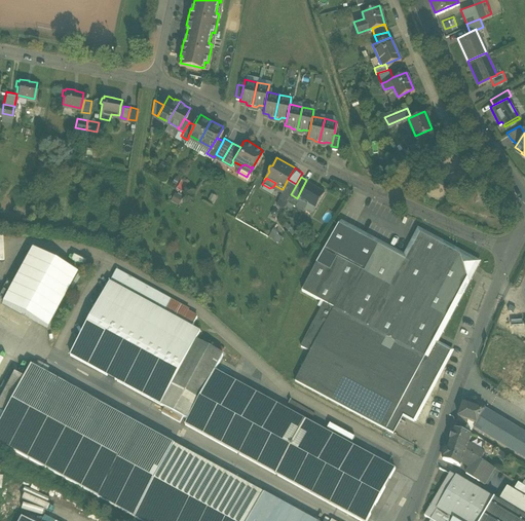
[(287,199),(296,184),(288,179),(283,189),(282,189),(278,194),(278,195),(287,199)]
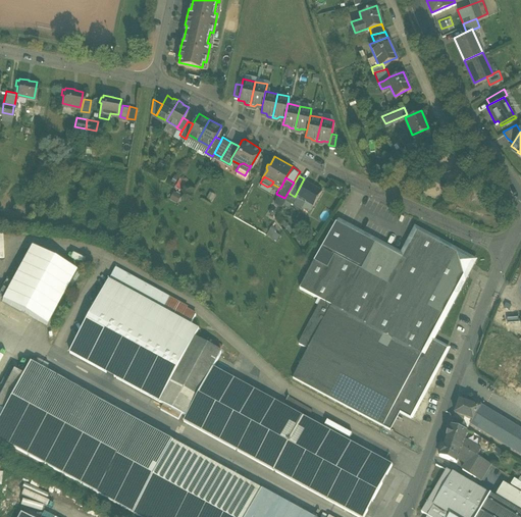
[(304,199),(312,203),(320,188),(304,178),(295,197),(298,198),(297,199),(298,199),(303,201),(304,199)]
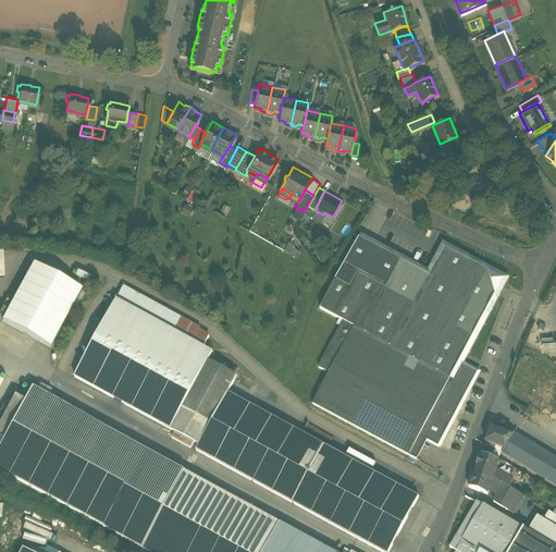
[(186,199),(181,208),(189,212),(194,204),(186,199)]
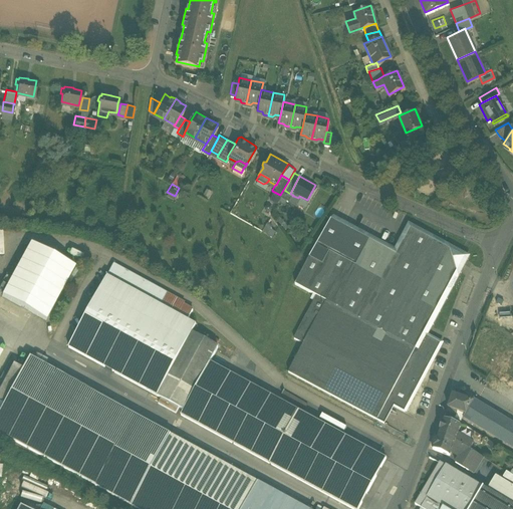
[(269,196),(277,200),(280,195),(272,191),(269,196)]
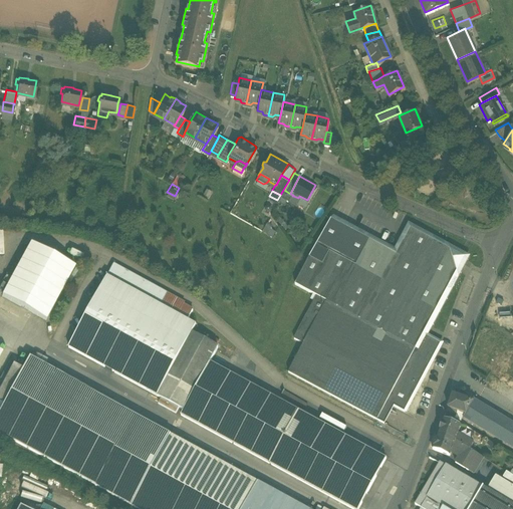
[(423,330),(426,332),(469,252),(408,220),(394,245),(333,212),(330,216),(396,251),(410,225),(455,249),(457,256),(459,263),(423,330)]
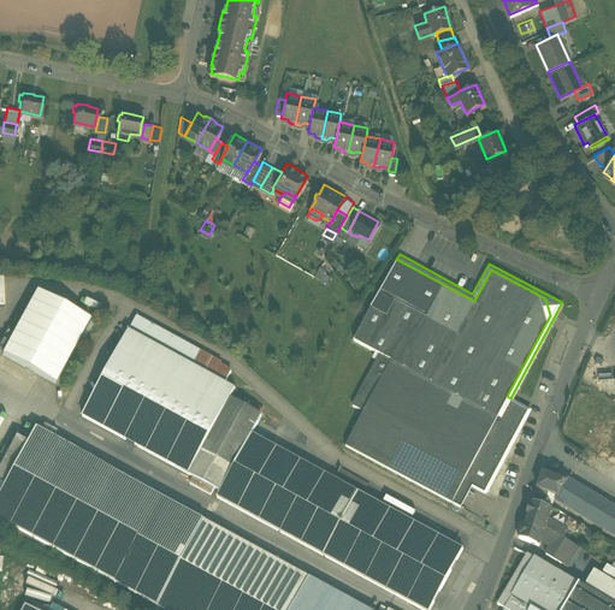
[(344,442),(451,498),(462,478),(471,481),(484,489),(497,463),(527,407),(510,398),(507,396),(550,315),(548,307),(545,298),(491,270),(474,301),(396,259),(370,305),(353,337),(379,350),(352,402),(362,408),(344,442)]
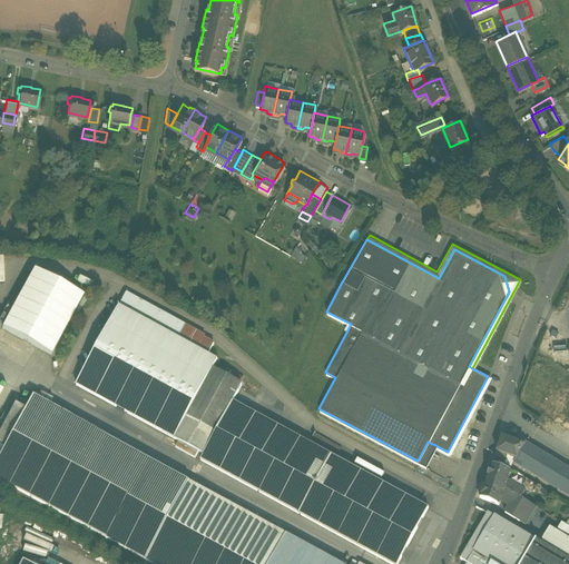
[(295,245),(291,250),(302,258),(306,251),(295,245)]
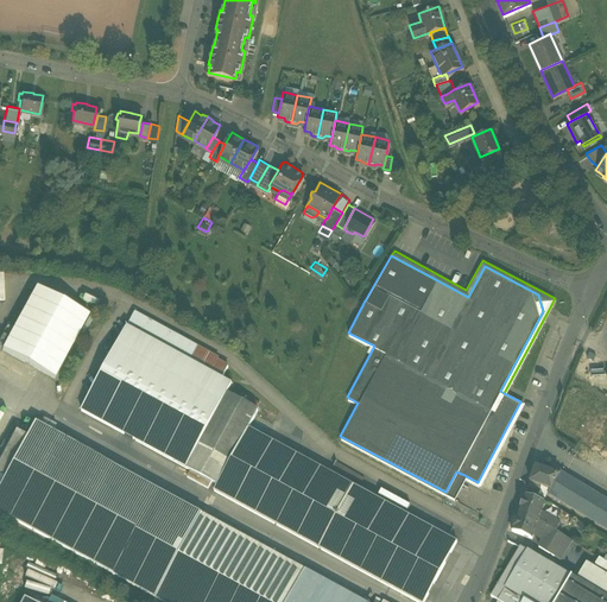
[(61,373),(89,305),(35,283),(6,349),(61,373)]
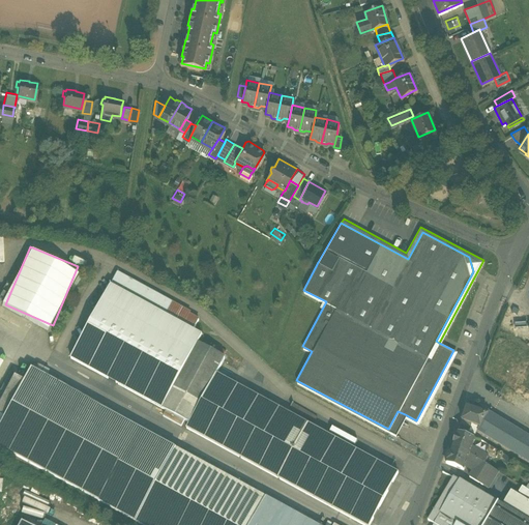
[(116,269),(110,281),(193,326),(198,316),(188,311),(189,310),(116,269)]
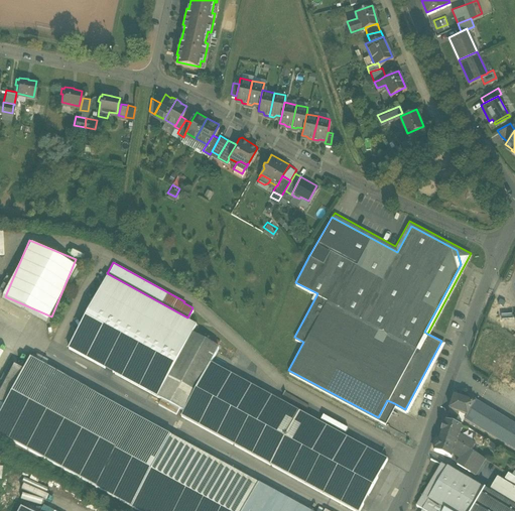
[(68,345),(156,393),(191,331),(196,323),(187,317),(107,273),(68,345)]
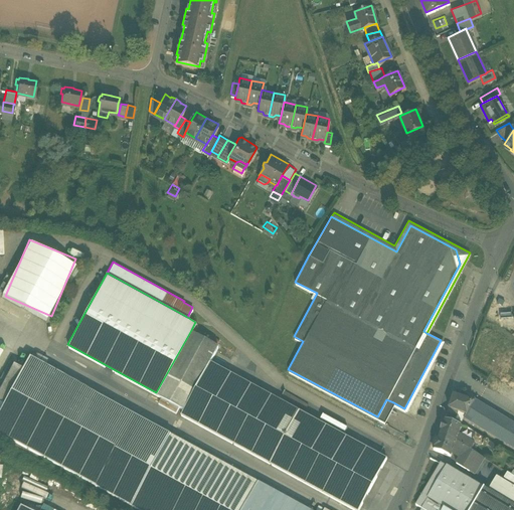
[(192,330),(202,335),(205,330),(194,325),(192,330)]
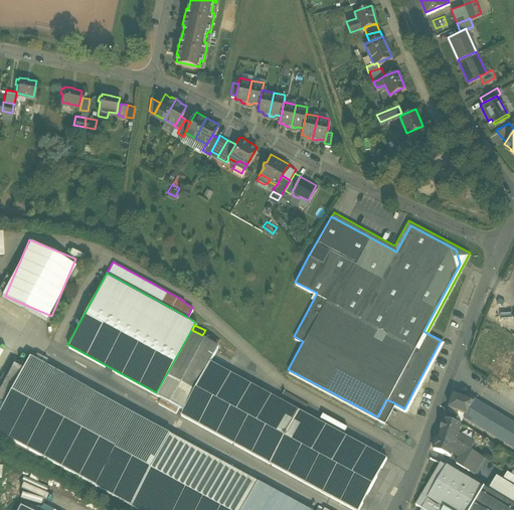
[(156,393),(183,407),(209,359),(217,344),(191,330),(156,392),(156,393)]
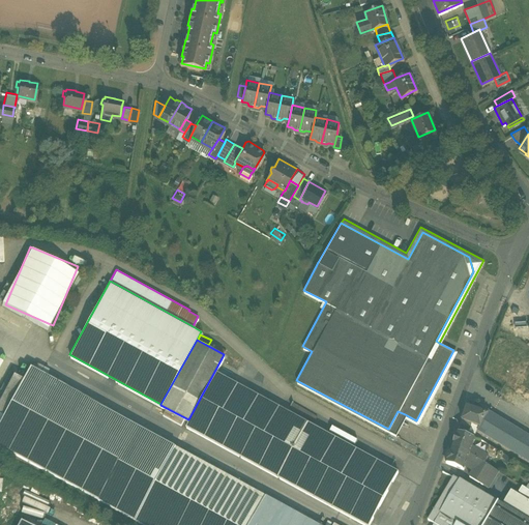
[(213,345),(224,350),(226,347),(215,341),(213,345)]
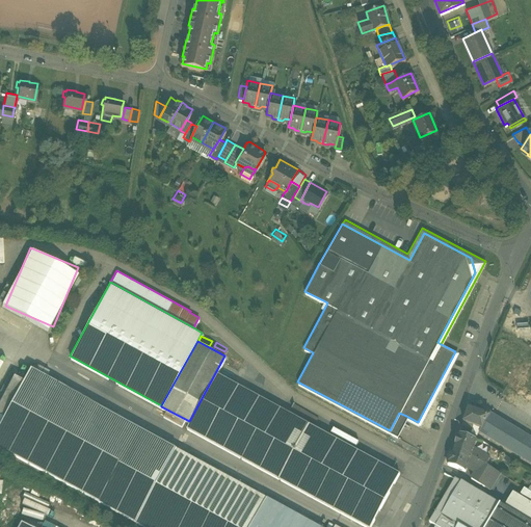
[(323,526),(29,366),(19,384),(4,412),(0,419),(0,445),(150,526),(323,526)]
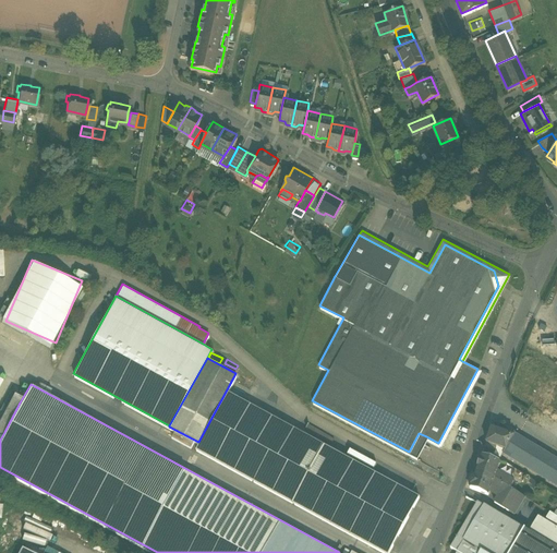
[(419,494),(227,389),(198,442),(195,447),(387,552),(419,494)]
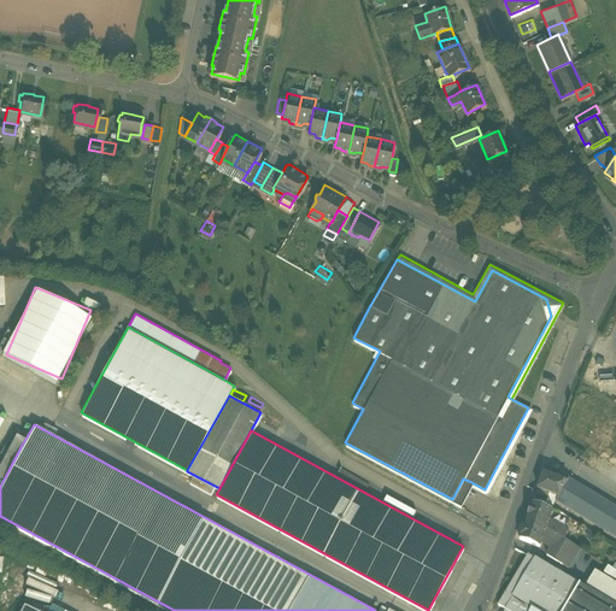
[(0,475),(5,477),(22,445),(11,439),(0,459),(0,475)]
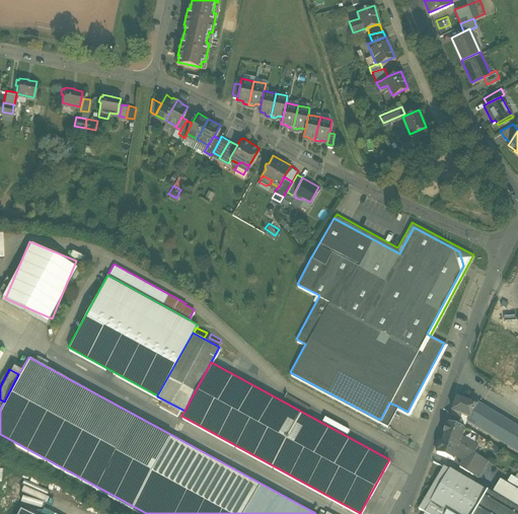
[(286,392),(283,397),(324,421),(326,416),(286,392)]
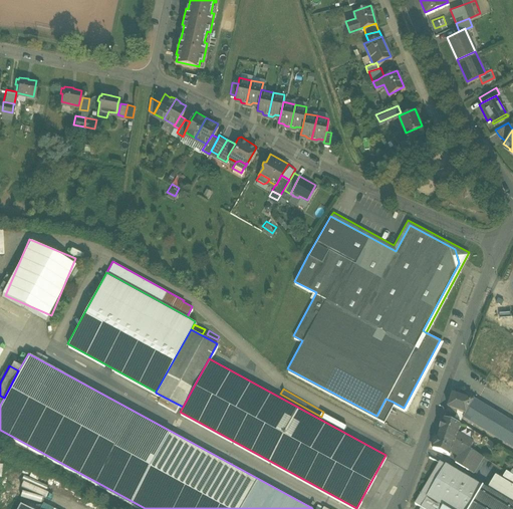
[(446,408),(455,412),(456,408),(464,410),(471,398),(452,391),(445,408),(446,408)]
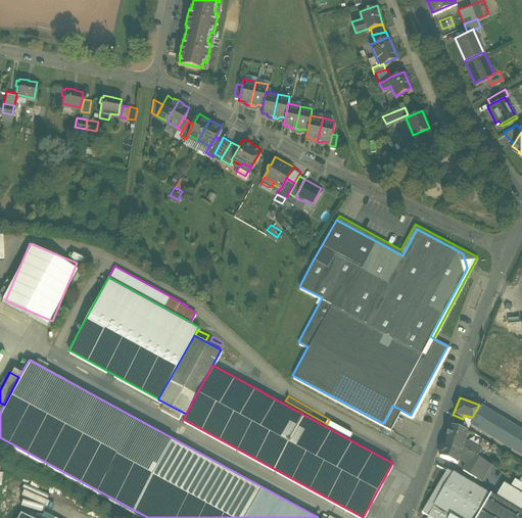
[(521,425),(482,402),(479,405),(472,417),(470,421),(521,453),(521,425)]
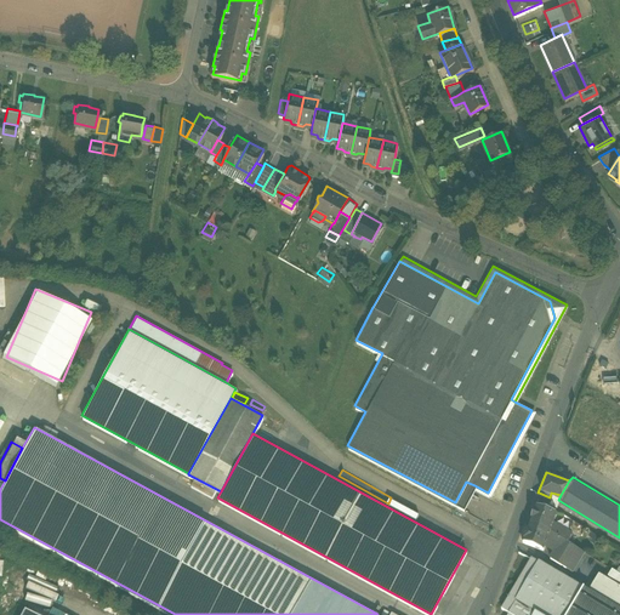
[(466,482),(455,502),(464,507),(475,485),(466,482)]
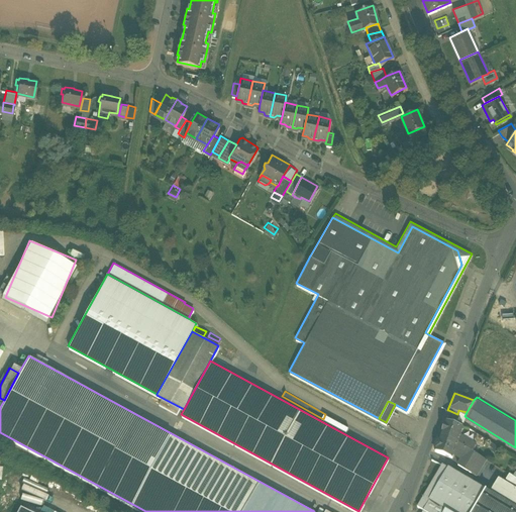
[(445,418),(454,421),(456,418),(447,413),(445,418)]
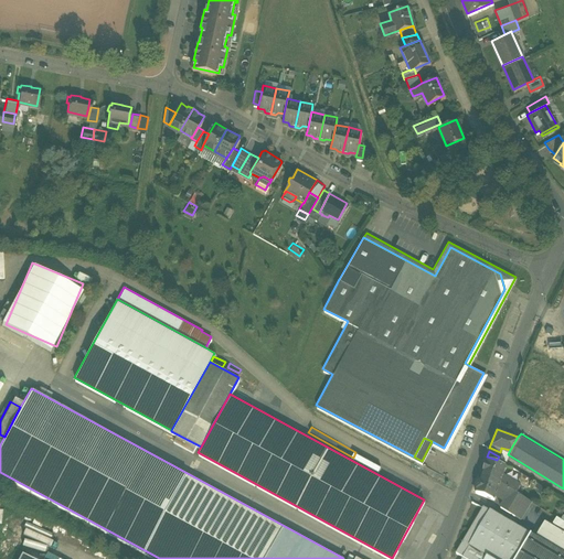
[(487,457),(480,473),(499,480),(502,473),(506,463),(497,460),(487,457)]
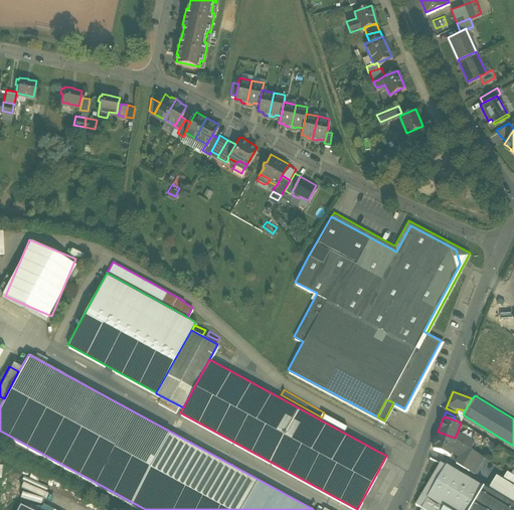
[(450,453),(451,449),(455,438),(438,432),(433,447),(450,453)]
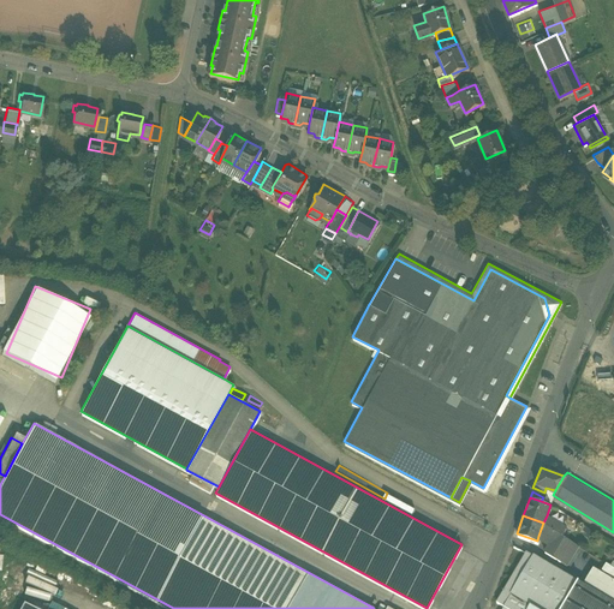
[(543,523),(561,533),(565,526),(547,515),(543,523)]
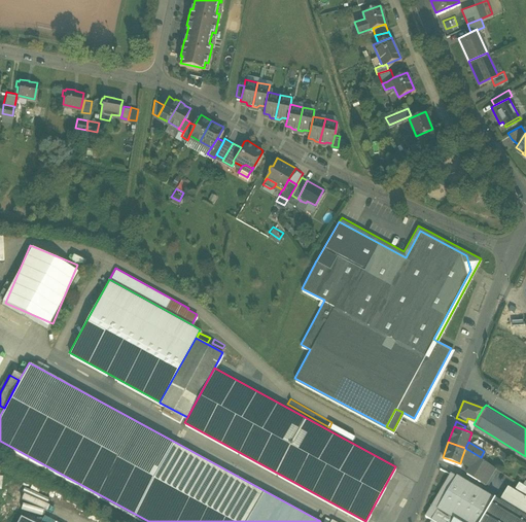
[(481,457),(465,448),(461,459),(469,464),(465,471),(479,479),(484,471),(489,474),(494,465),(481,457)]
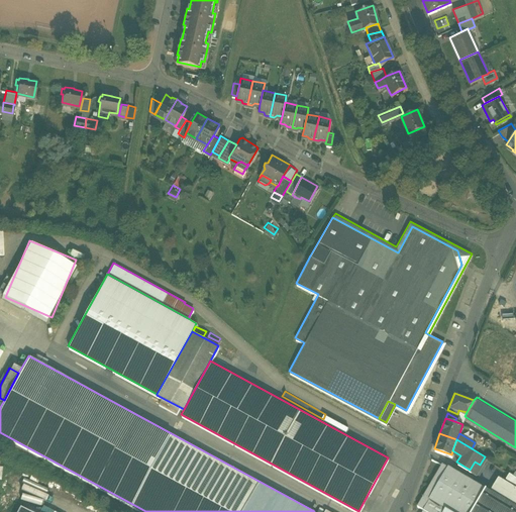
[(515,511),(515,486),(497,476),(490,489),(447,464),(447,465),(441,462),(416,503),(422,507),(419,511),(515,511)]
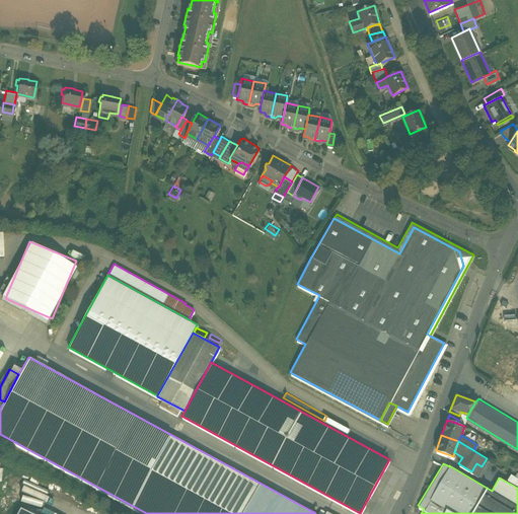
[(476,463),(471,471),(476,474),(482,466),(476,463)]
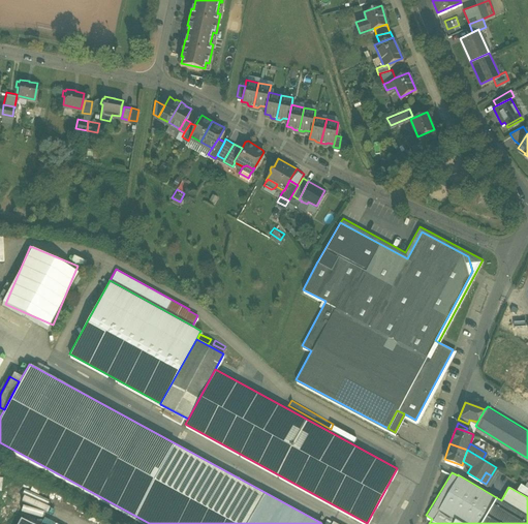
[(517,488),(527,494),(527,486),(520,482),(517,488)]
